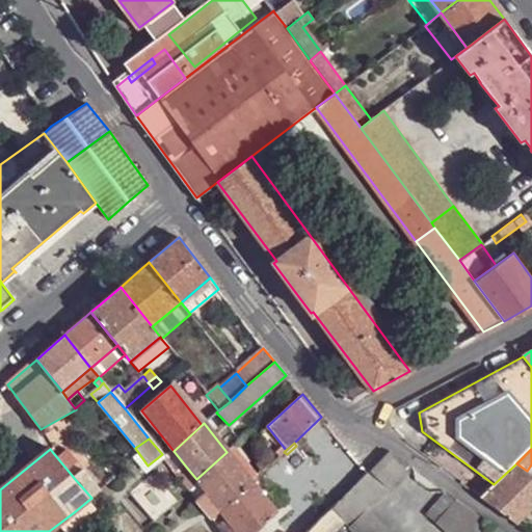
[(168,464),(178,456),(174,451),(165,458),(164,459),(168,464)]
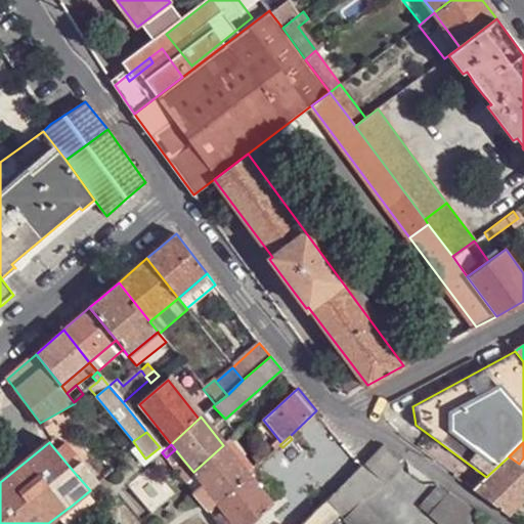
[(385,444),(365,465),(386,484),(406,462),(385,444)]
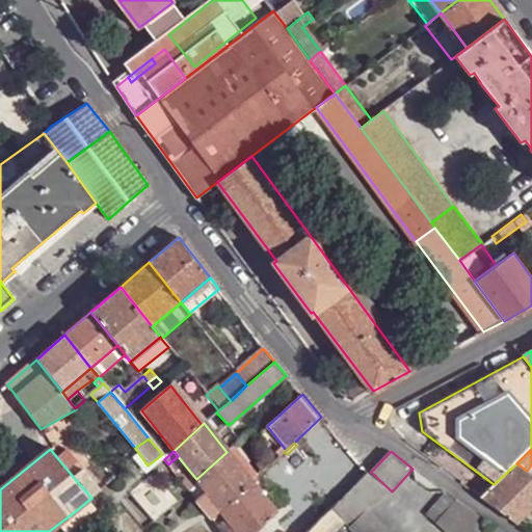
[(196,479),(219,510),(251,481),(227,452),(196,479)]
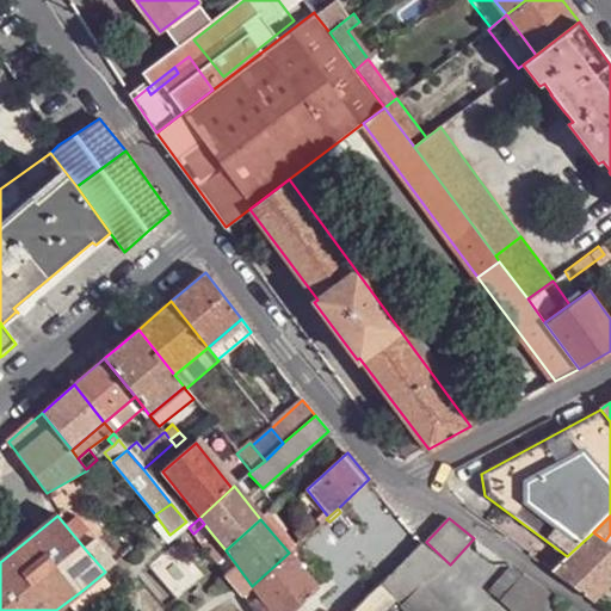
[(592,602),(610,582),(610,544),(605,541),(593,532),(567,556),(551,573),(592,602)]
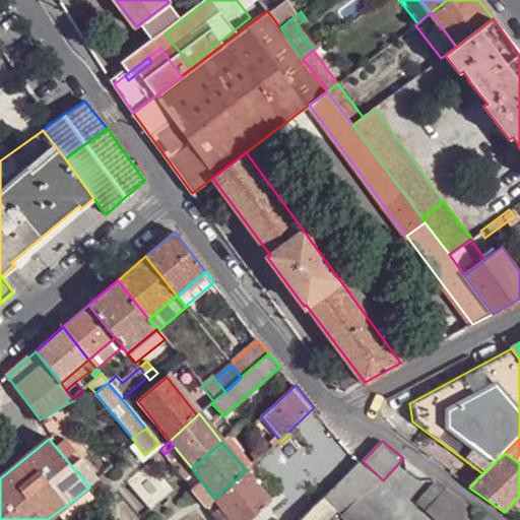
[(182,456),(172,464),(182,476),(188,471),(192,468),(182,456)]
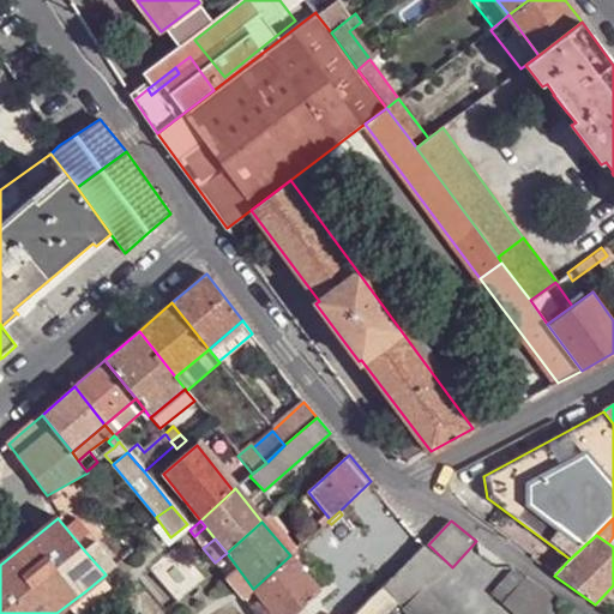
[(97,543),(86,553),(106,575),(115,567),(107,557),(97,543)]
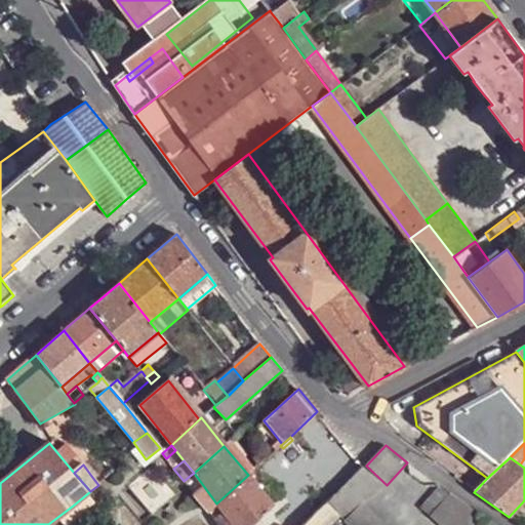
[(385,524),(363,502),(384,484),(363,469),(327,505),(339,517),(347,524),(385,524)]
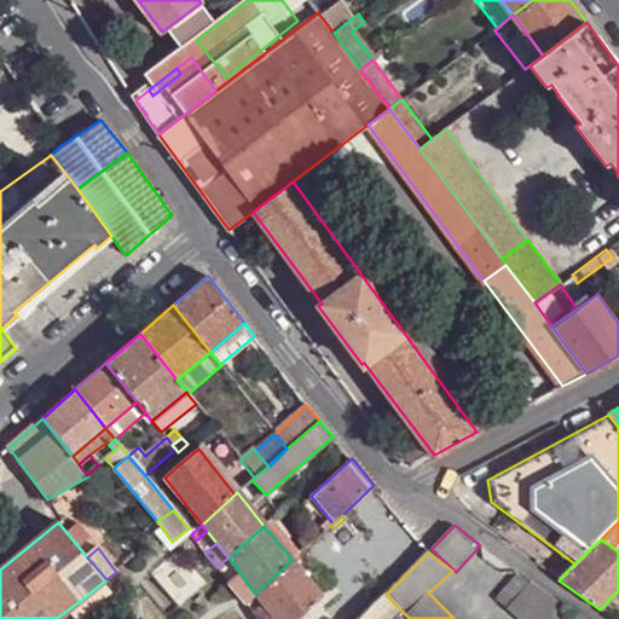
[(255,594),(229,557),(224,561),(217,567),(246,603),(255,594)]
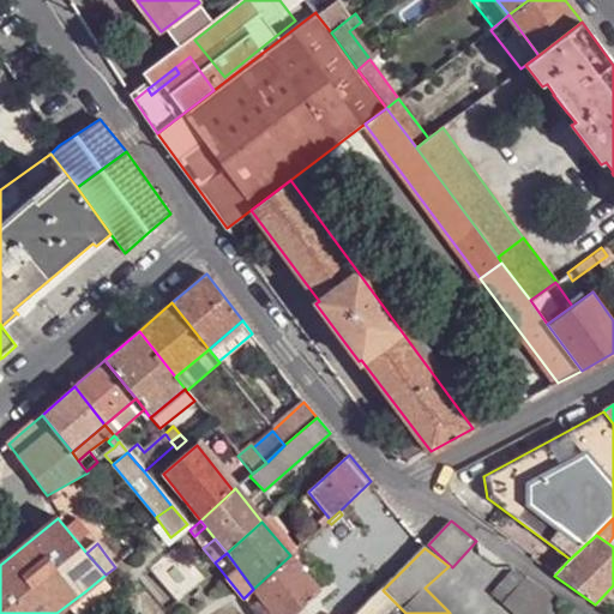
[(290,555),(253,589),(274,613),(294,613),(319,593),(290,555)]
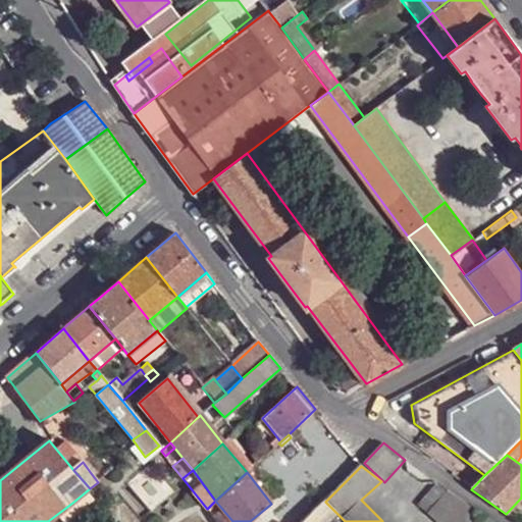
[(427,498),(435,505),(448,490),(438,483),(427,498)]
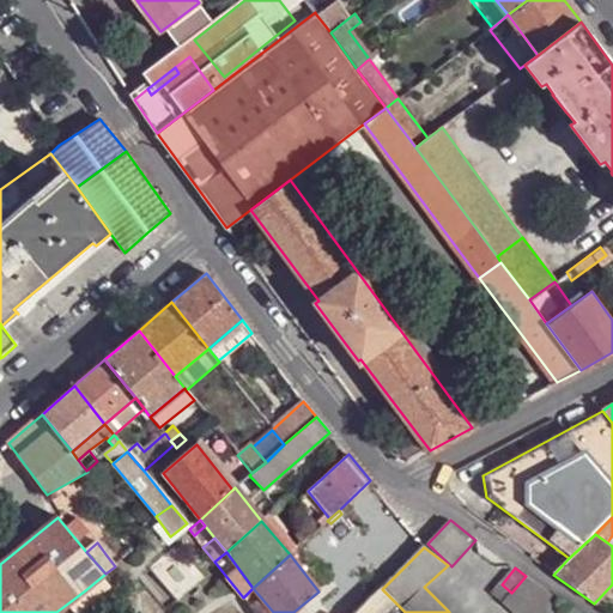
[(85,590),(96,602),(115,587),(105,574),(85,590)]
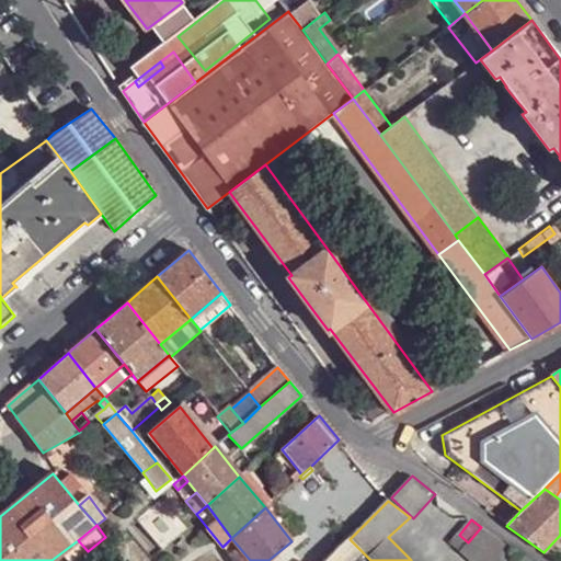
[(506,560),(514,552),(481,527),(468,542),(459,552),(468,560),(506,560)]
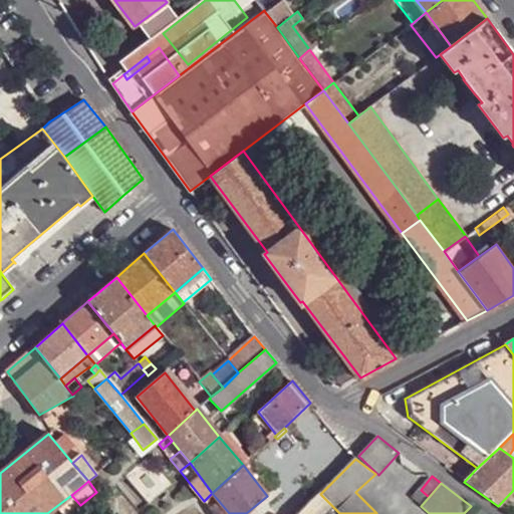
[(429,497),(421,490),(412,499),(421,506),(429,497)]
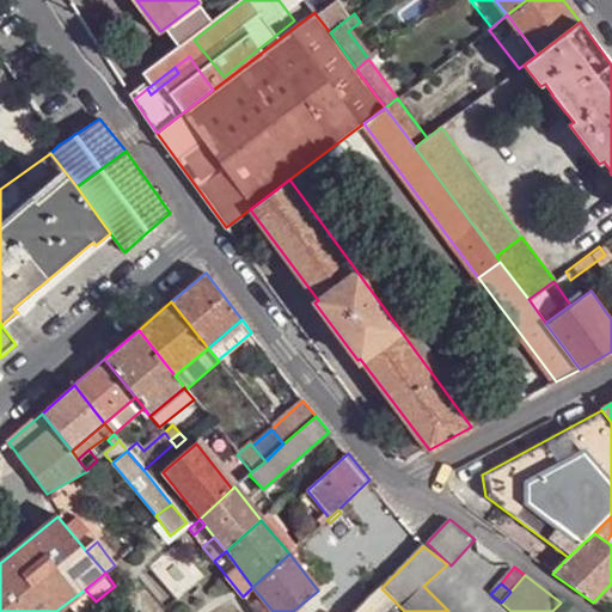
[(273,611),(252,587),(243,597),(255,611),(273,611)]
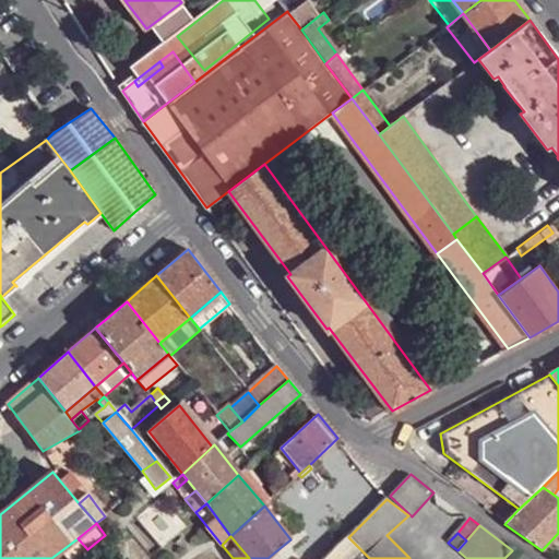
[(352,558),(361,550),(348,537),(326,558),(352,558)]
